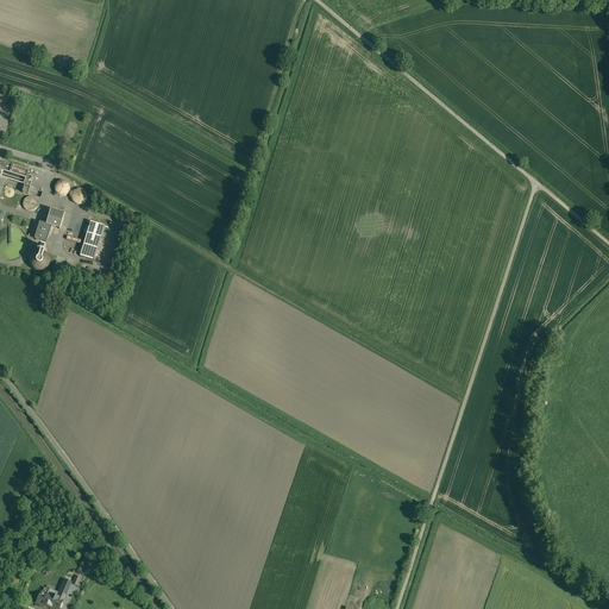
[(56,193),(58,195),(58,196),(62,198),(62,196),(66,196),(68,194),(69,192),(70,189),(70,187),(69,183),(67,182),(63,181),(61,181),(58,182),(56,184),(55,188),(55,190),(56,193)]
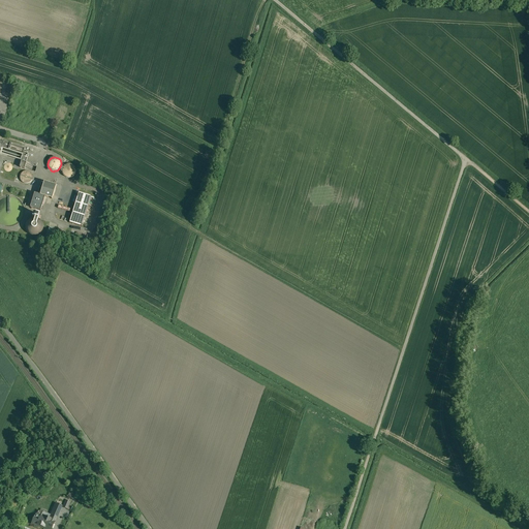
[(75,174),(75,170),(75,168),(73,166),(71,165),(69,164),(66,165),(64,166),(63,168),(62,172),(63,174),(64,176),(66,178),(69,178),(71,178),(73,176),(75,174)]
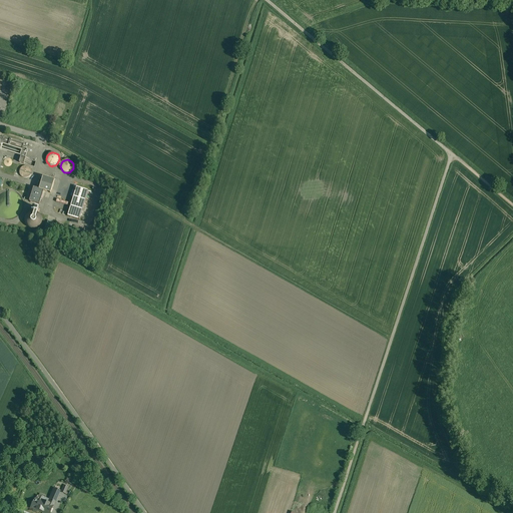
[(38,181),(36,188),(34,187),(29,201),(39,204),(44,190),(50,193),(54,180),(43,176),(41,182),(38,181)]
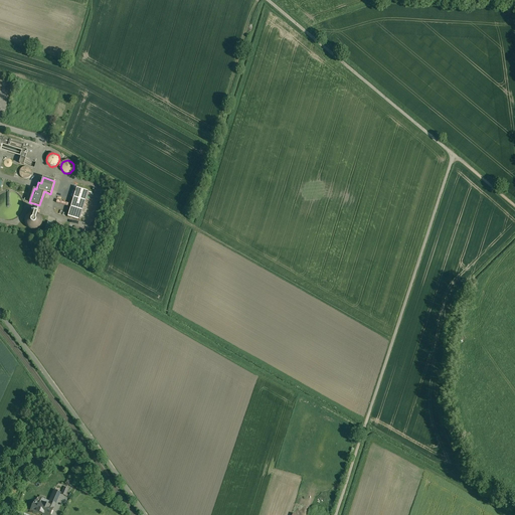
[(76,188),(67,217),(79,220),(89,191),(76,188)]
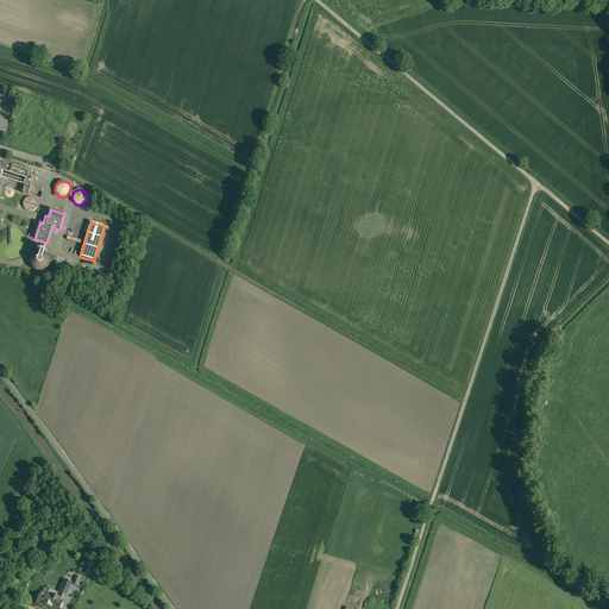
[(48,255),(44,252),(45,252),(44,251),(45,248),(46,248),(39,245),(39,246),(38,250),(39,250),(39,251),(36,252),(32,255),(30,258),(30,262),(30,265),(32,269),(36,271),(39,271),(44,271),(46,269),(49,265),(50,262),(50,258),(48,255)]
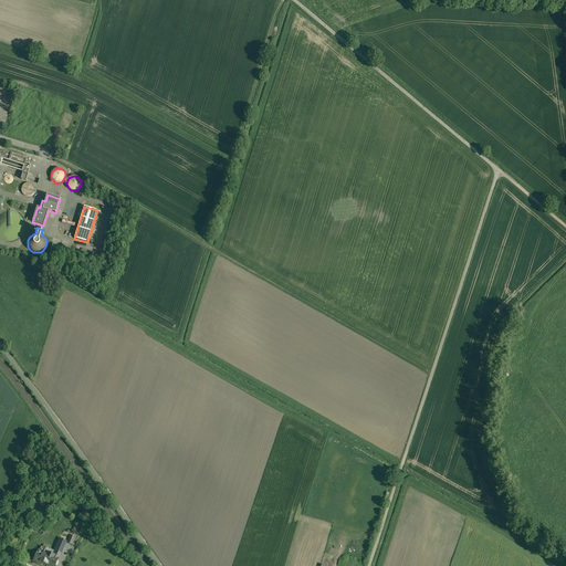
[(71,249),(62,247),(60,253),(69,255),(71,249)]
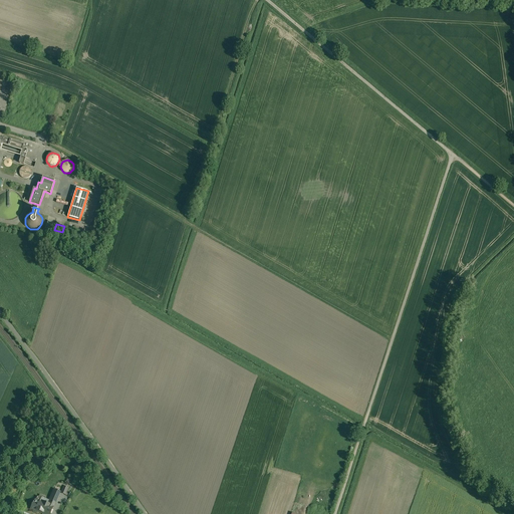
[(33,470),(47,476),(53,461),(46,457),(43,464),(37,462),(33,470)]
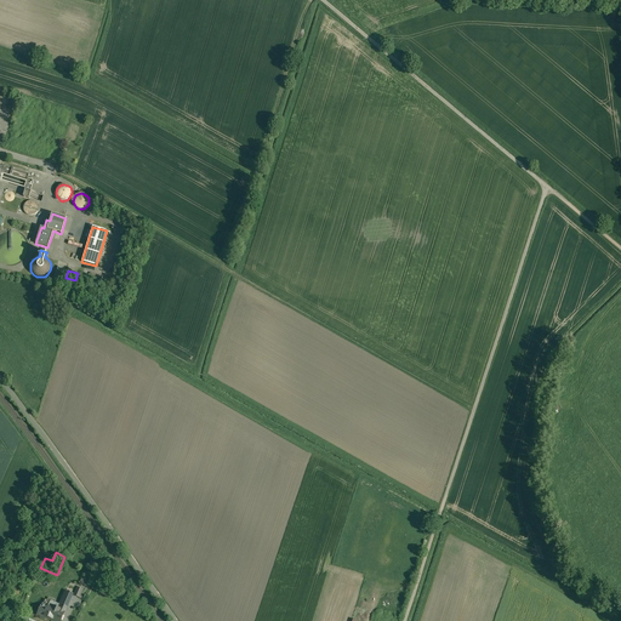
[(78,586),(75,594),(81,597),(85,588),(78,586)]
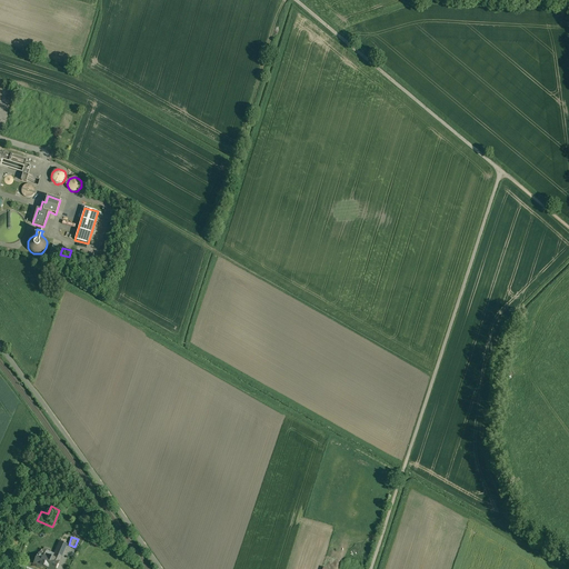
[(60,541),(55,552),(56,553),(53,559),(59,561),(67,545),(60,541)]
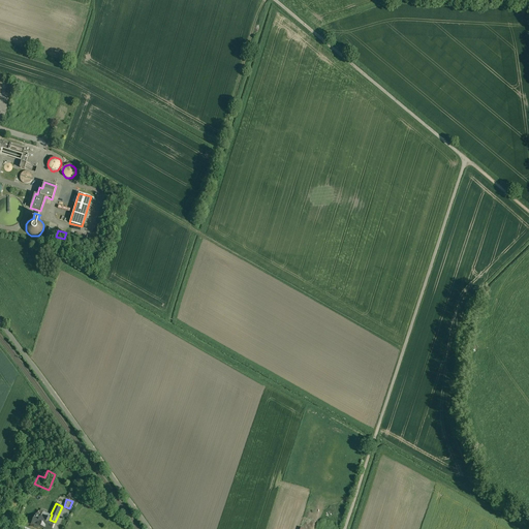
[(50,520),(41,516),(42,512),(39,511),(37,516),(35,515),(32,524),(37,526),(37,525),(45,528),(52,528),(55,522),(50,520)]
